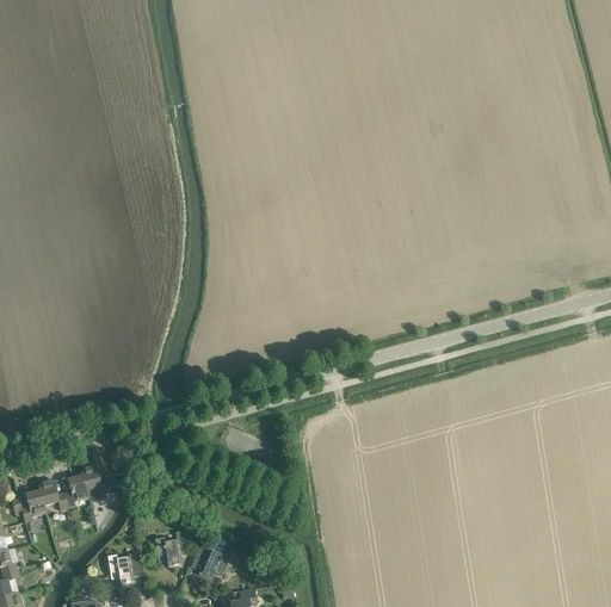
[(228,444),(267,458),(275,440),(235,425),(228,444)]
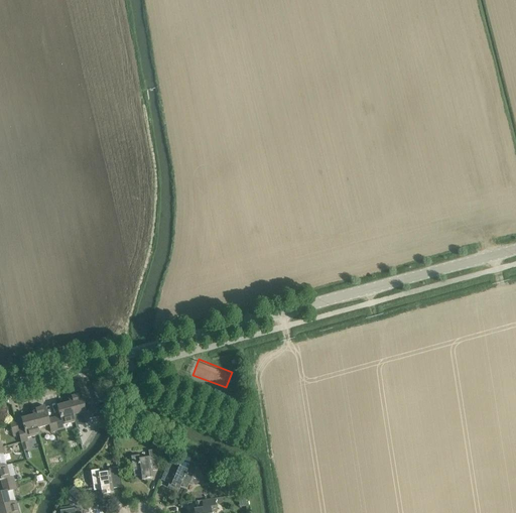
[(73,413),(75,419),(76,422),(87,419),(87,416),(93,414),(92,409),(90,402),(84,404),(81,390),(68,394),(70,400),(73,413)]
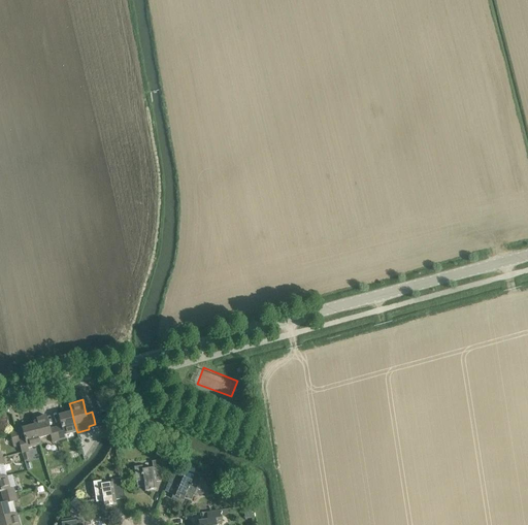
[(107,401),(97,403),(99,409),(108,407),(107,401)]
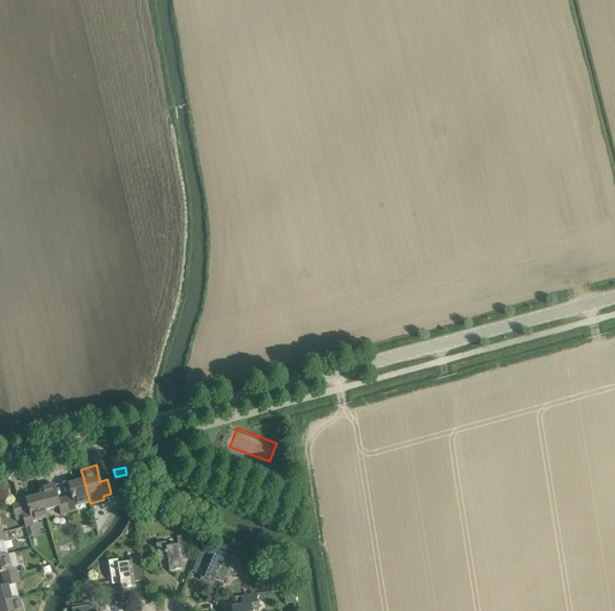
[(89,499),(87,492),(83,477),(67,480),(71,492),(64,495),(67,509),(76,507),(75,503),(89,499)]
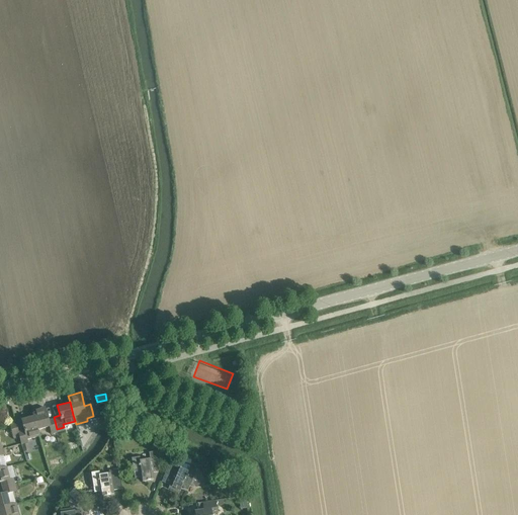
[(51,431),(57,429),(54,417),(49,418),(45,405),(40,406),(39,403),(35,404),(35,407),(31,408),(33,414),(37,427),(50,424),(51,431)]
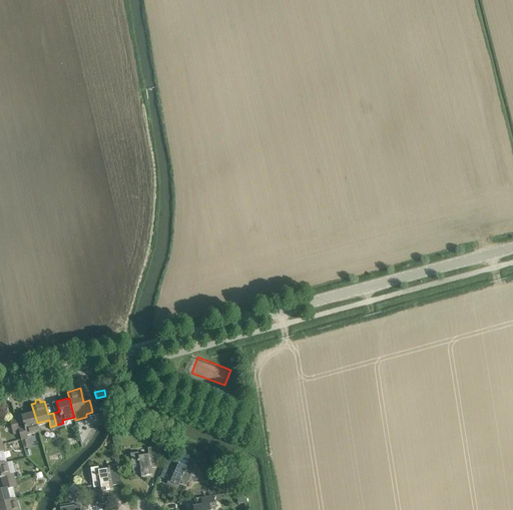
[(24,424),(18,425),(19,429),(21,438),(27,436),(26,433),(39,429),(37,423),(33,410),(21,414),(24,424)]
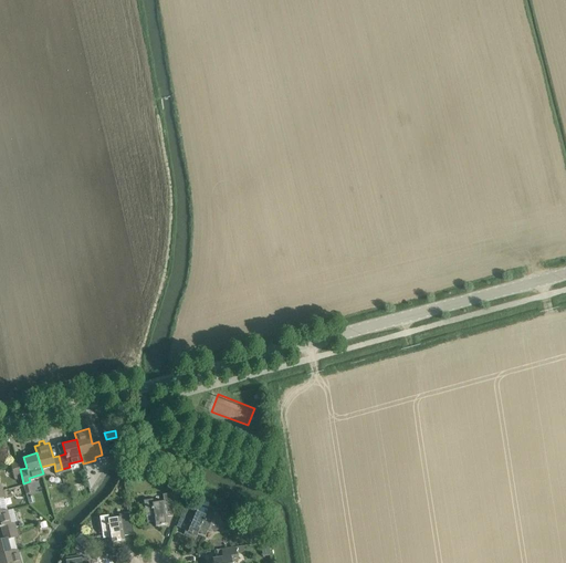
[(14,476),(21,473),(20,469),(18,460),(11,461),(14,476)]
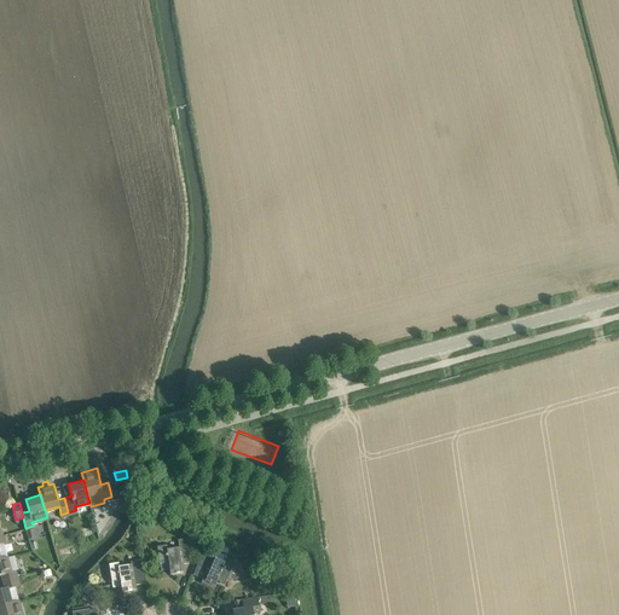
[(189,560),(187,549),(194,547),(192,534),(177,537),(178,545),(167,547),(167,543),(154,545),(157,562),(160,561),(161,567),(169,566),(169,572),(184,569),(181,561),(189,560)]
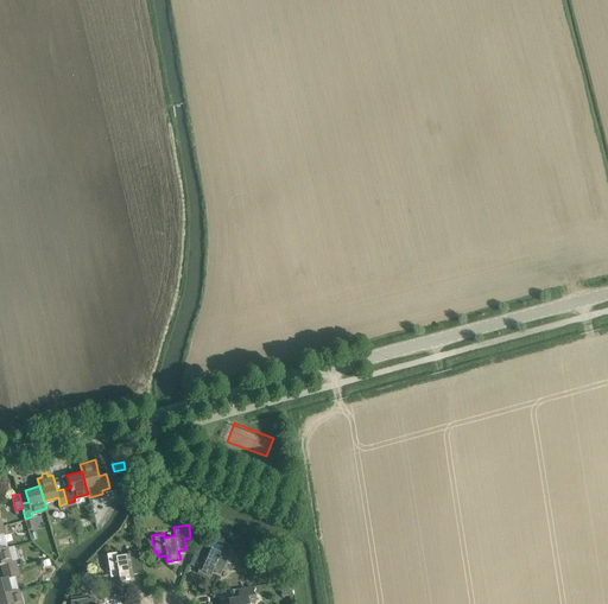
[(234,555),(232,554),(233,551),(221,545),(219,550),(209,545),(209,544),(202,540),(200,546),(192,563),(200,566),(198,567),(211,572),(213,567),(221,571),(223,565),(226,566),(227,564),(230,565),(233,565),(234,564),(236,559),(235,558),(234,555)]
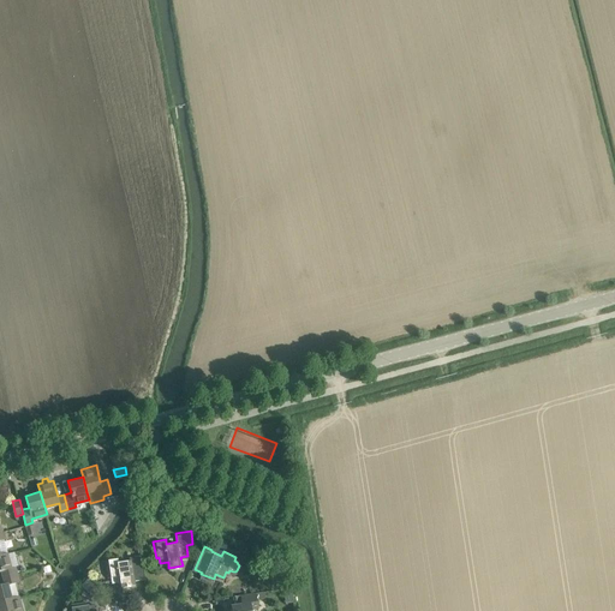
[(0,569),(1,569),(3,576),(18,571),(16,564),(11,565),(7,551),(0,552),(0,569)]
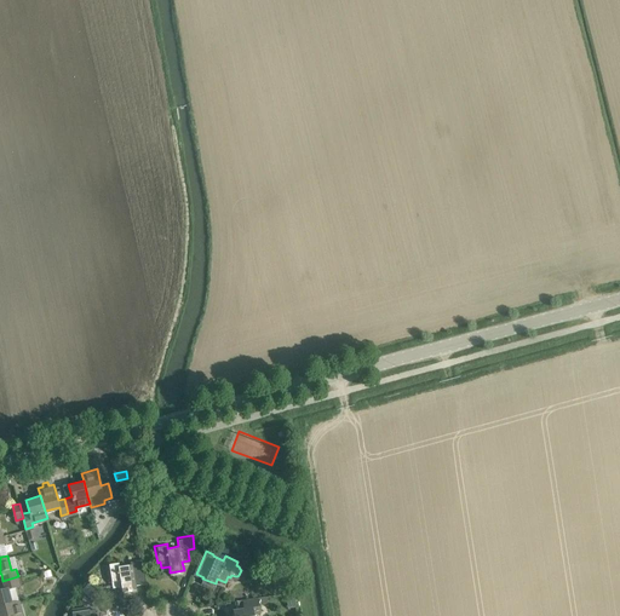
[(130,559),(131,562),(131,564),(120,565),(119,562),(107,563),(109,580),(112,580),(113,586),(121,585),(121,589),(147,586),(142,557),(130,559)]
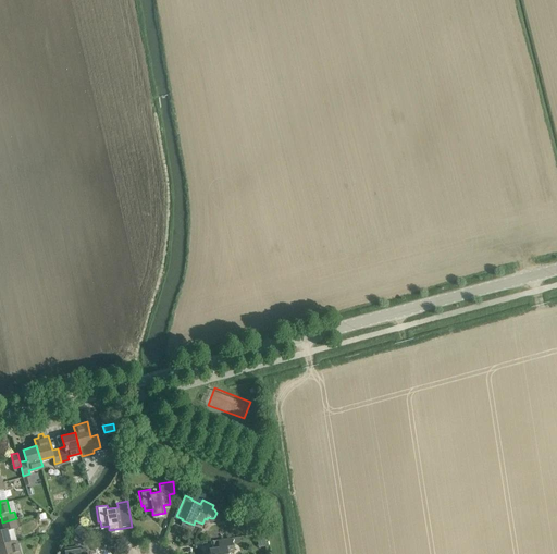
[(240,517),(237,526),(245,529),(248,521),(240,517)]
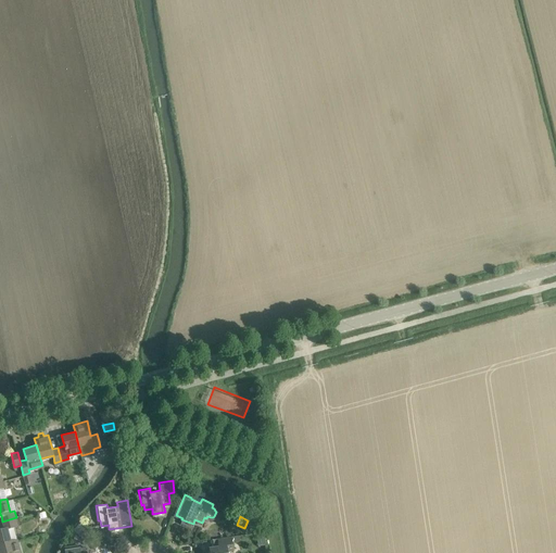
[(0,542),(11,540),(16,538),(13,526),(20,524),(17,517),(16,517),(2,522),(4,527),(0,528),(0,542)]
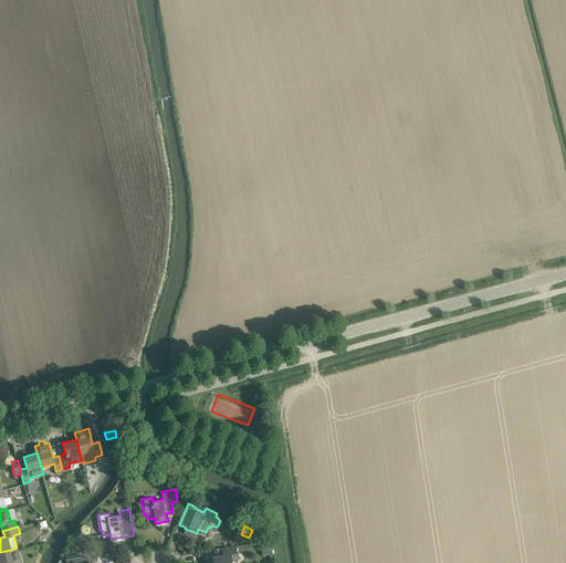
[(268,541),(263,542),(263,540),(252,541),(253,549),(261,548),(262,554),(270,553),(268,541)]
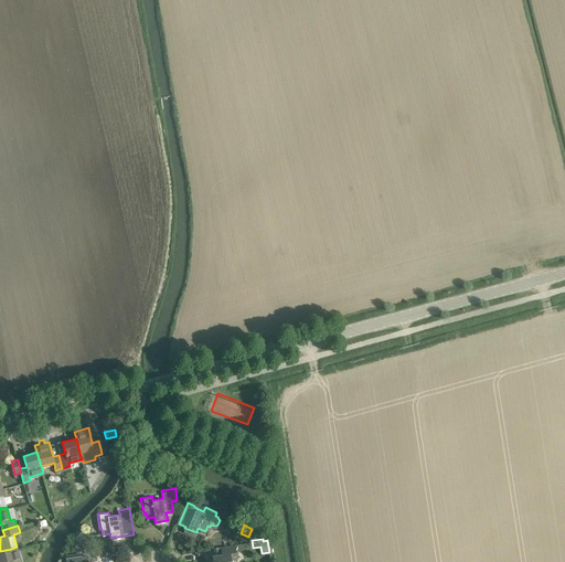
[(231,561),(231,559),(236,558),(234,543),(206,548),(214,547),(215,554),(212,555),(212,561),(231,561)]
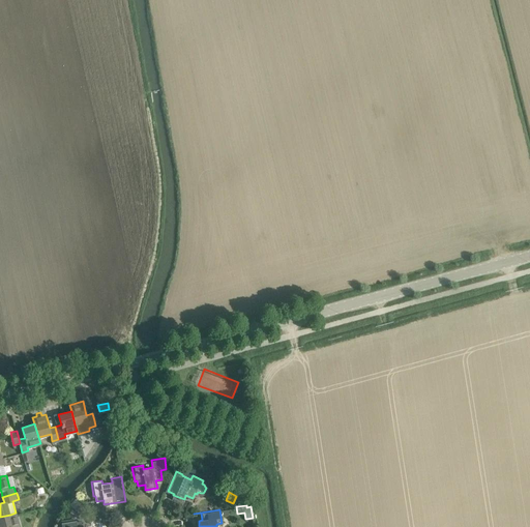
[(0,517),(0,526),(15,526),(20,526),(17,513),(16,513),(10,515),(0,517)]
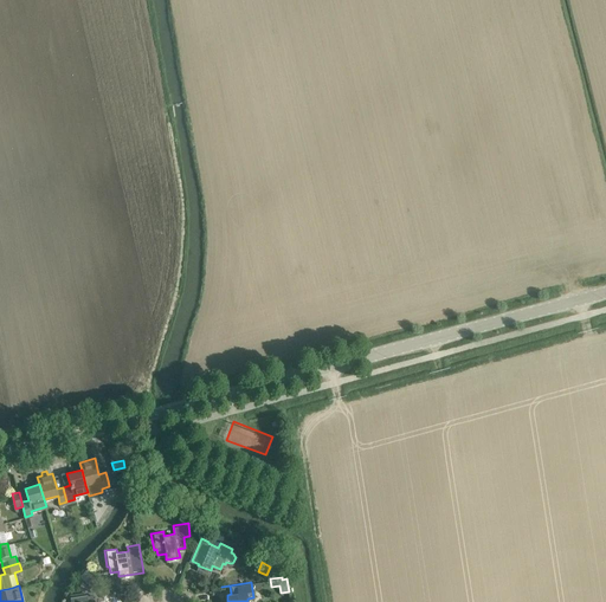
[(100,601),(100,600),(95,601),(94,593),(86,594),(86,591),(69,594),(70,601),(100,601)]
